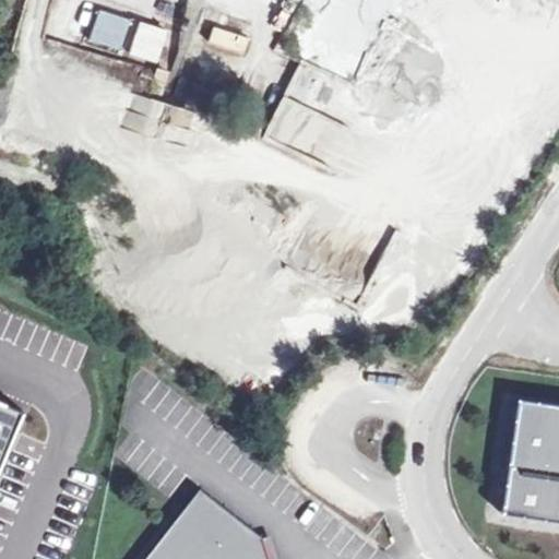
[(102,12),(92,38),(117,47),(126,22),(102,12)]
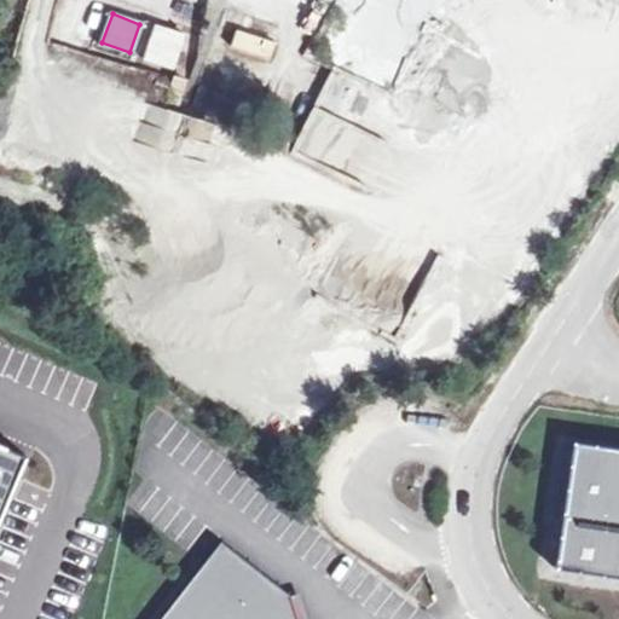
[(143,62),(173,73),(186,35),(156,25),(143,62)]
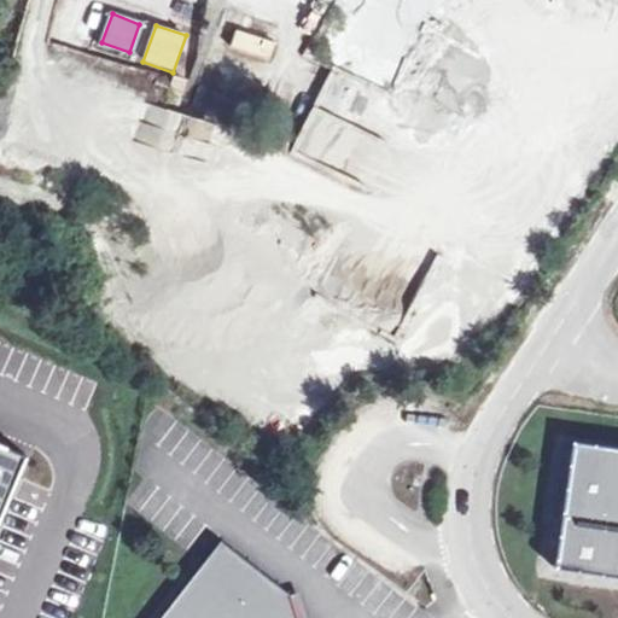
[(234,33),(231,51),(269,59),(273,41),(234,33)]
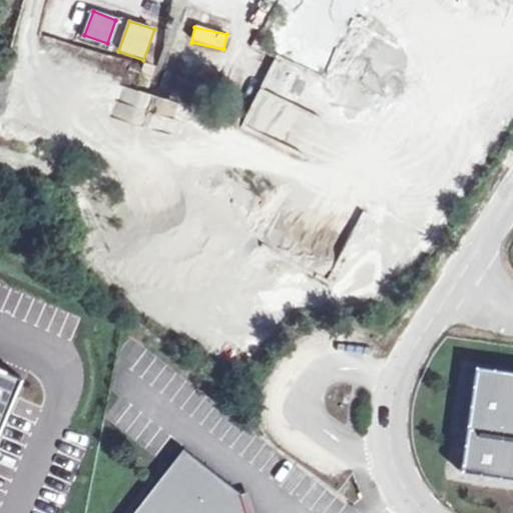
[(462,476),(512,481),(512,376),(473,372),(462,476)]
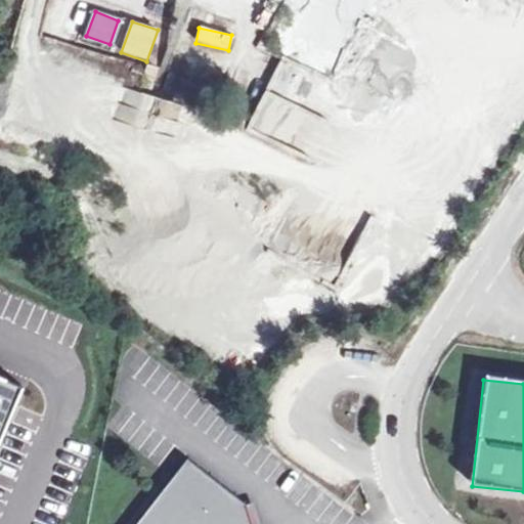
[(137,523),(253,523),(248,505),(188,457),(171,480),(137,523)]
